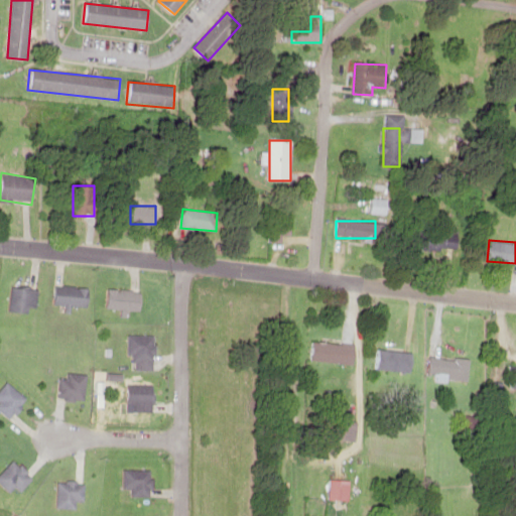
[(88,305),(87,286),(53,287),(54,306),(88,305)]
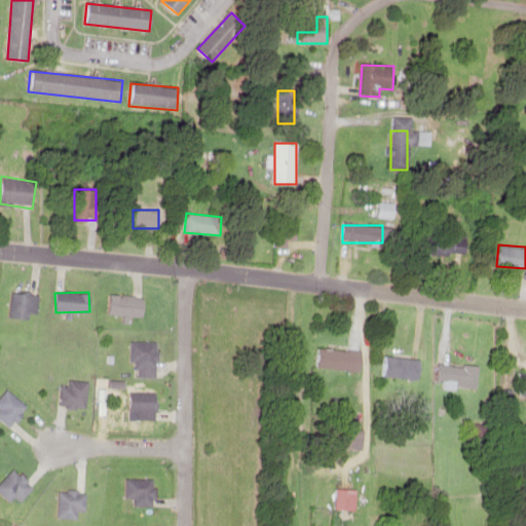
[(38,295),(10,293),(8,317),(35,321),(38,295)]
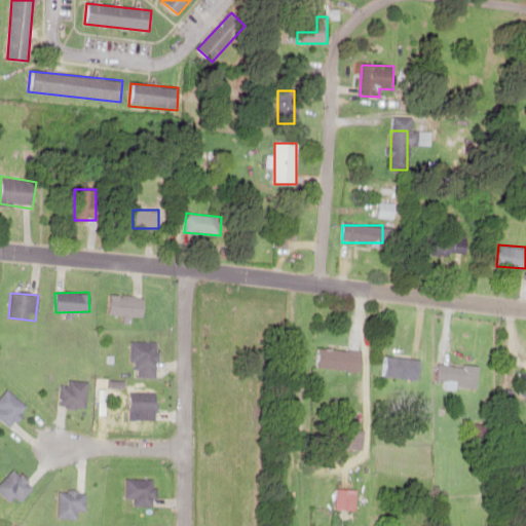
[(108,315),(143,315),(143,295),(108,295),(108,315)]
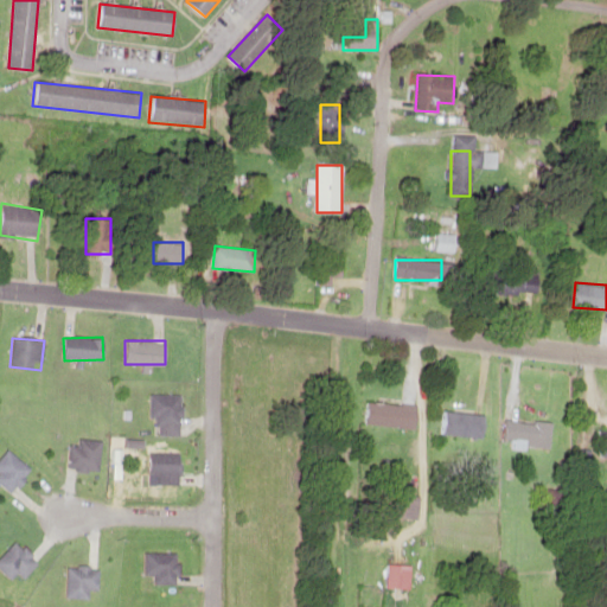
[(180,435),(180,395),(149,395),(149,419),(154,419),(154,435),(180,435)]
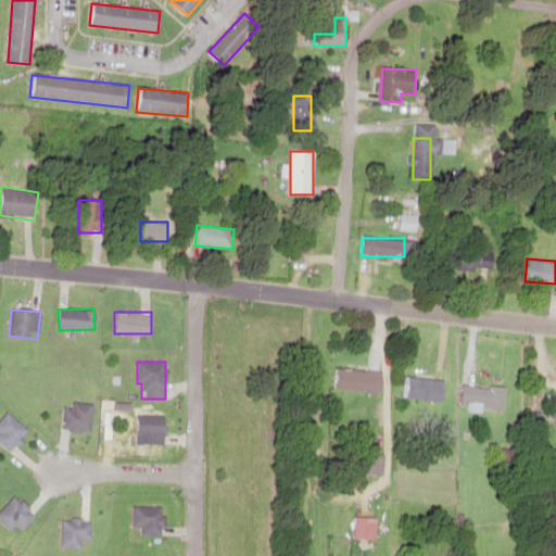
[(379,393),(382,373),(336,368),(335,389),(379,393)]
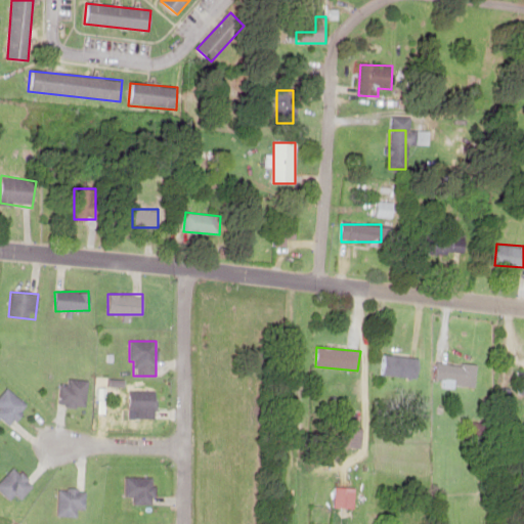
[(380,378),(417,378),(417,356),(380,356),(380,378)]
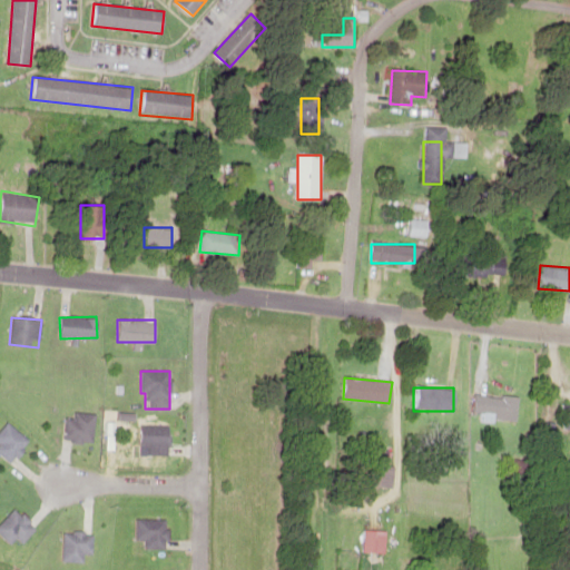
[(518,396),(474,394),(472,416),(517,419),(518,396)]
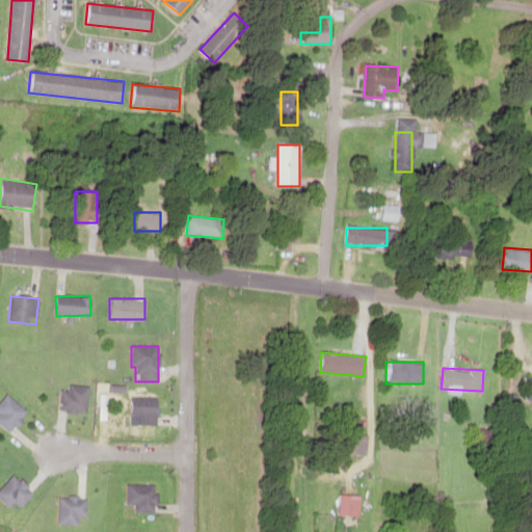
[(522,397),(531,396),(531,377),(522,377),(522,397)]
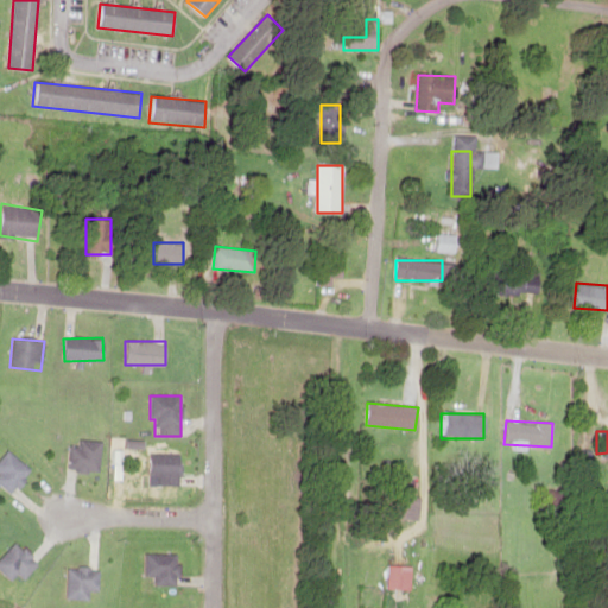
[(68,442),(68,472),(100,472),(100,442),(68,442)]
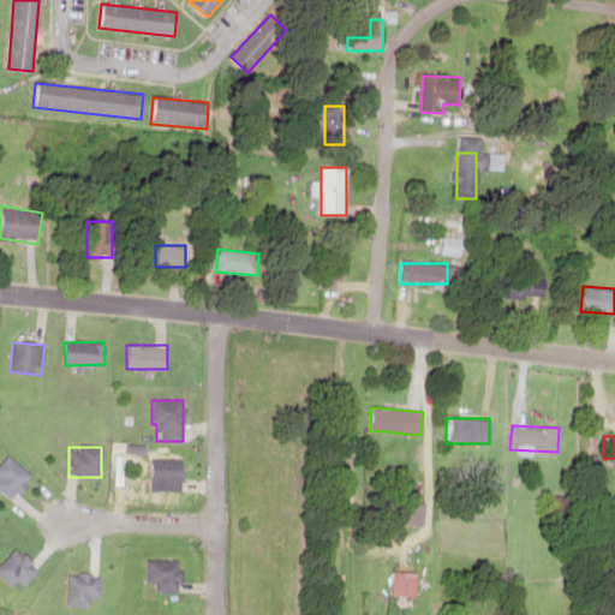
[(0,461),(0,485),(12,497),(30,476),(6,455),(0,461)]
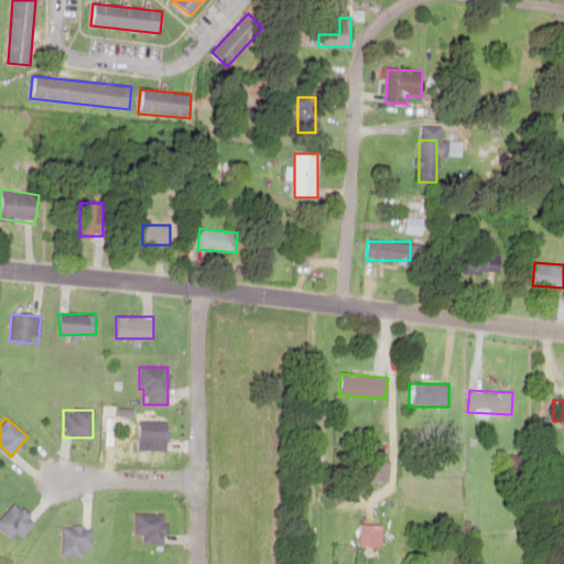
[(137,421),(137,442),(140,442),(140,449),(166,449),(166,421),(137,421)]
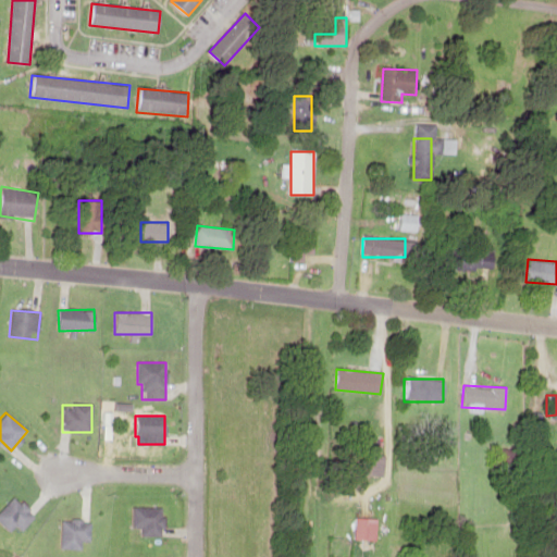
[(357,452),(355,475),(382,478),(383,454),(380,454),(381,440),(362,438),(361,452),(357,452)]
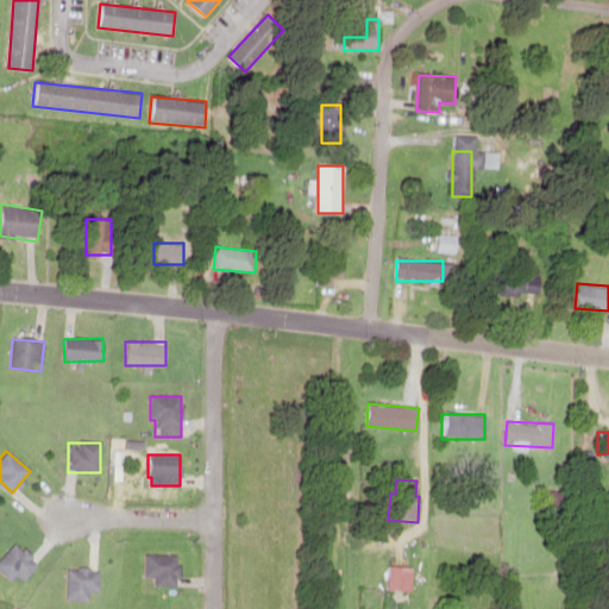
[(0,567),(8,584),(36,569),(22,545),(0,557),(0,567)]
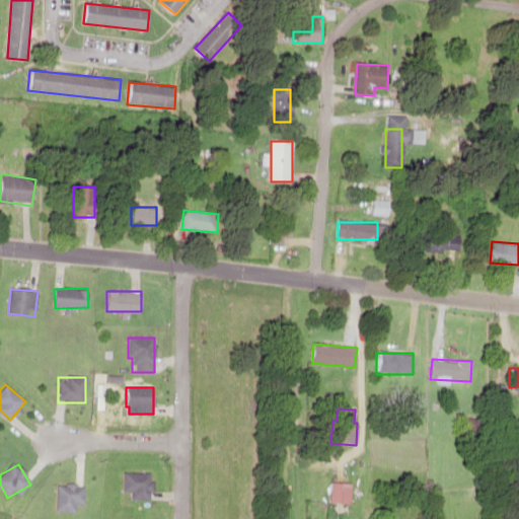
[(123,493),(131,493),(131,500),(151,500),(151,472),(123,472),(123,493)]
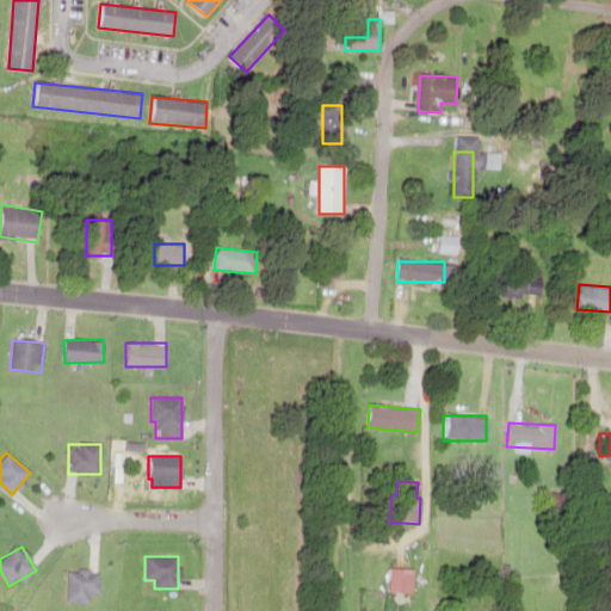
[(413,592),(413,568),(389,568),(389,592),(413,592)]
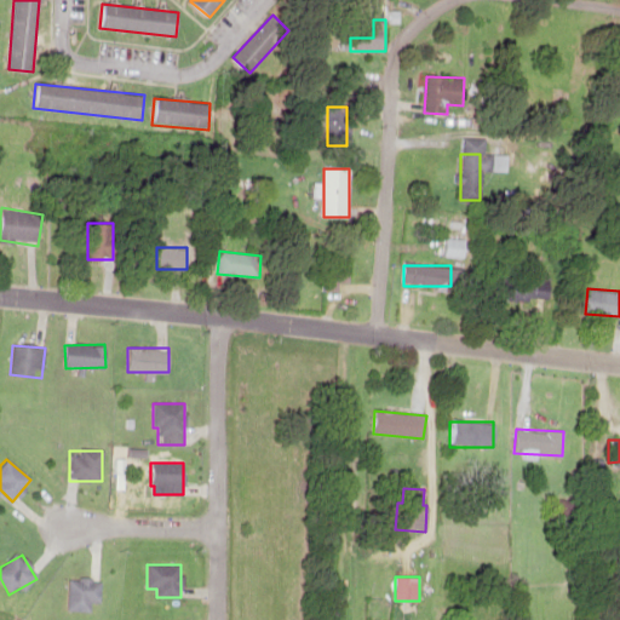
[(101,602),(101,579),(67,579),(67,610),(92,610),(92,602),(101,602)]
